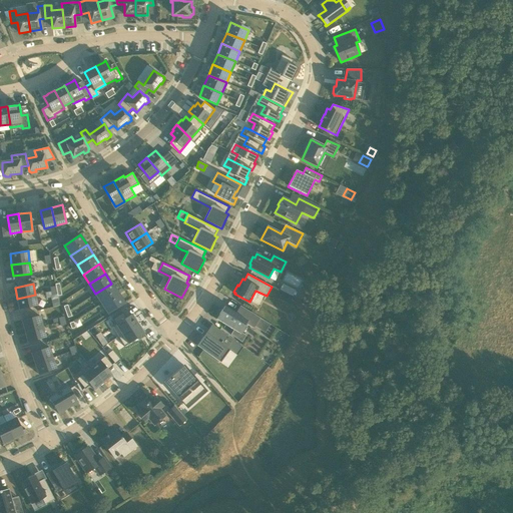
[(111,284),(95,294),(101,304),(118,293),(111,284)]
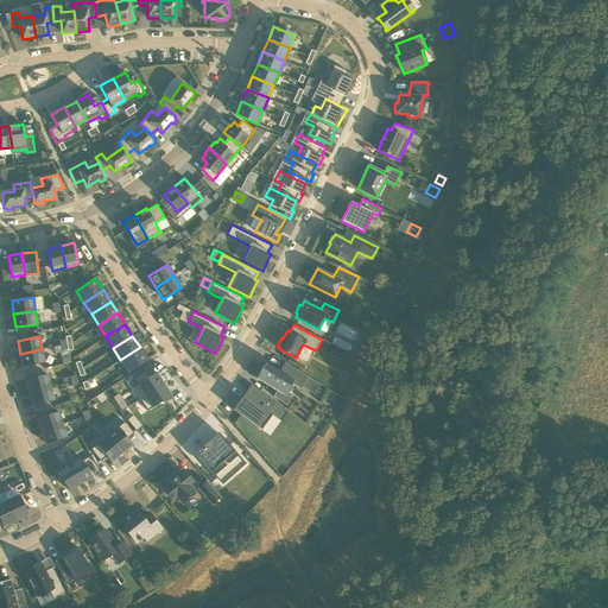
[(120,360),(128,372),(147,359),(140,347),(120,360)]
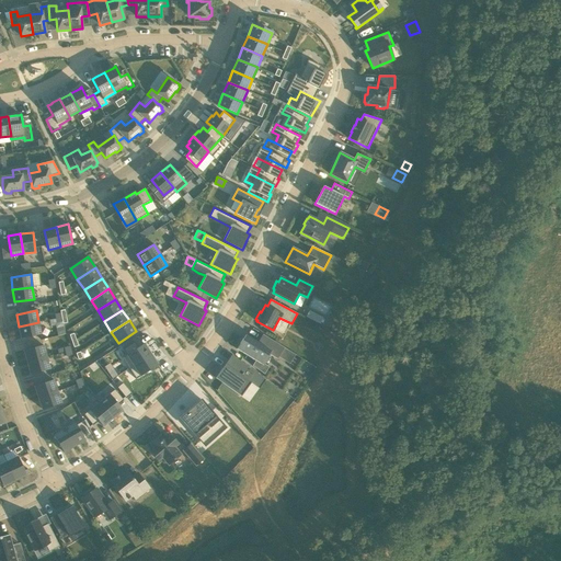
[(38,322),(19,327),(21,339),(41,334),(38,322)]
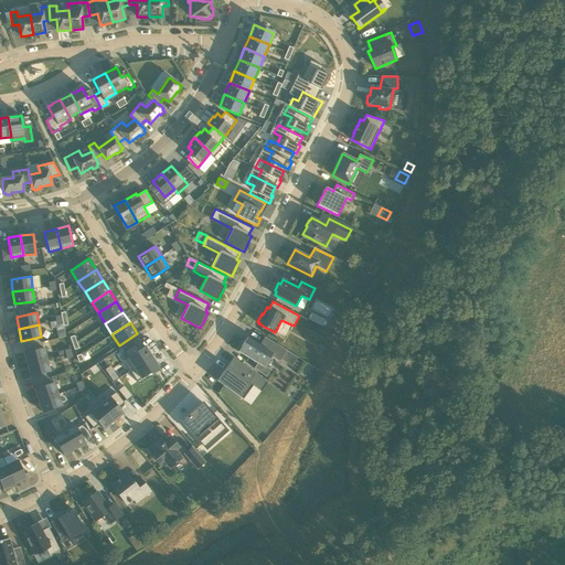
[(279,362),(286,351),(286,350),(265,337),(259,345),(247,338),(238,352),(265,368),(272,358),(279,362)]
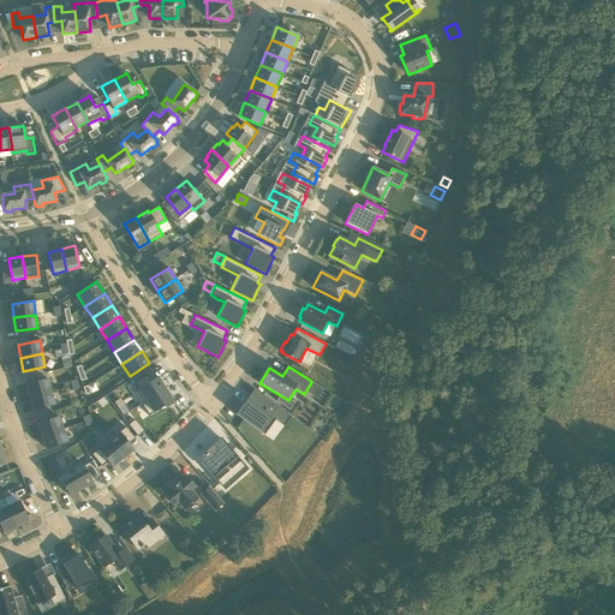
[(138,389),(133,393),(142,404),(166,388),(161,381),(159,378),(157,377),(151,381),(148,375),(135,383),(138,389)]
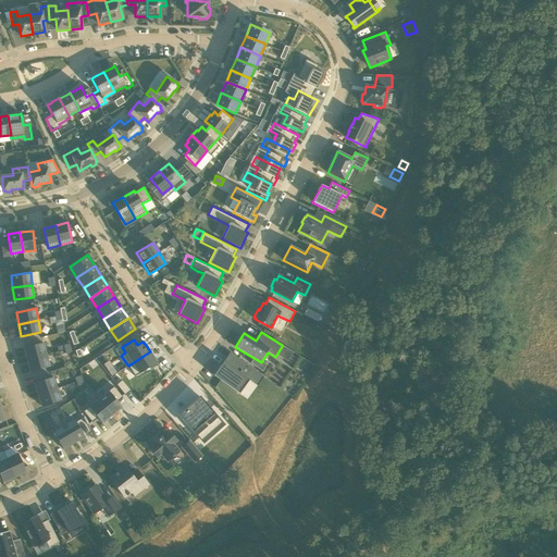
[(27,360),(46,355),(42,343),(24,348),(27,360)]
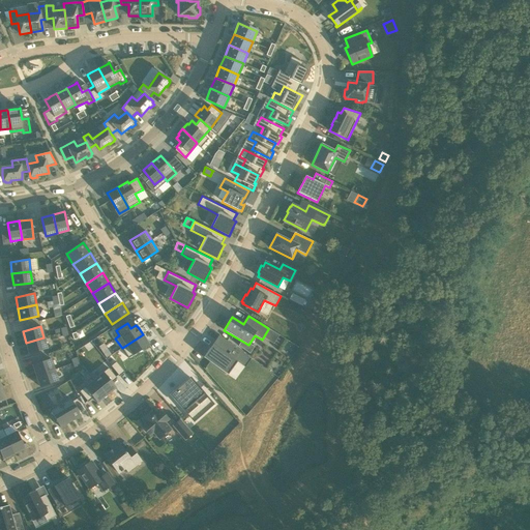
[(143,334),(122,348),(128,358),(149,345),(148,344),(147,341),(143,334)]
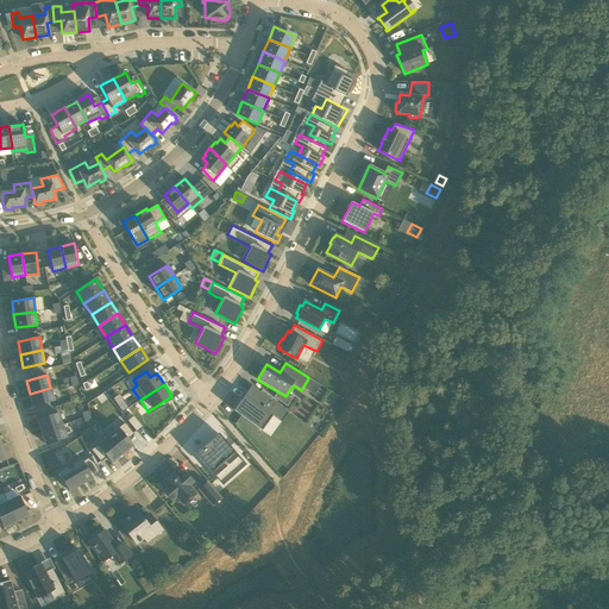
[(242,400),(234,410),(262,431),(272,415),(270,413),(276,405),(277,403),(252,385),(251,387),(253,389),(248,396),(245,395),(242,400)]
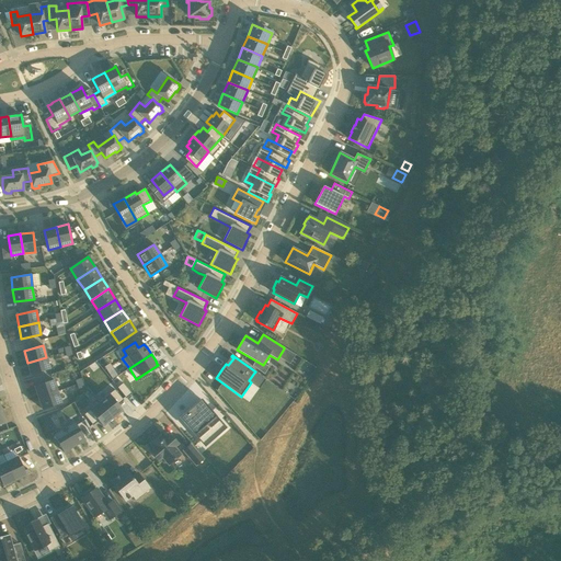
[(27,363),(31,375),(49,369),(46,357),(27,363)]
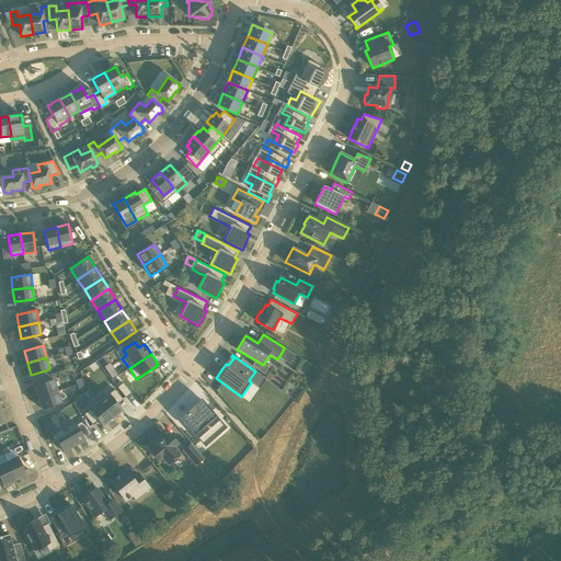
[(38,398),(57,391),(53,379),(34,387),(38,398)]
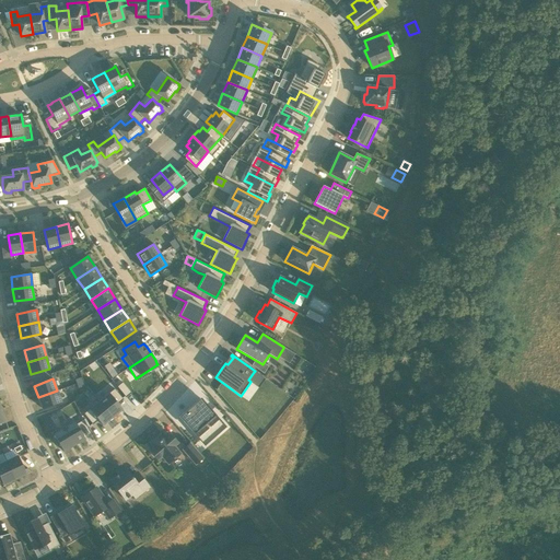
[(123,382),(117,387),(126,397),(131,393),(123,382)]
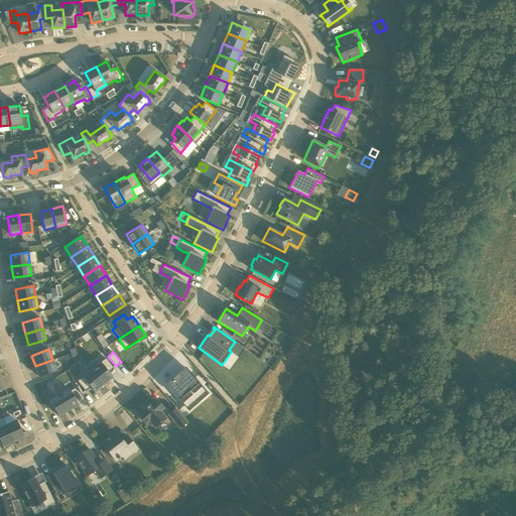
[(106,357),(91,370),(102,385),(112,376),(108,371),(113,367),(106,357)]
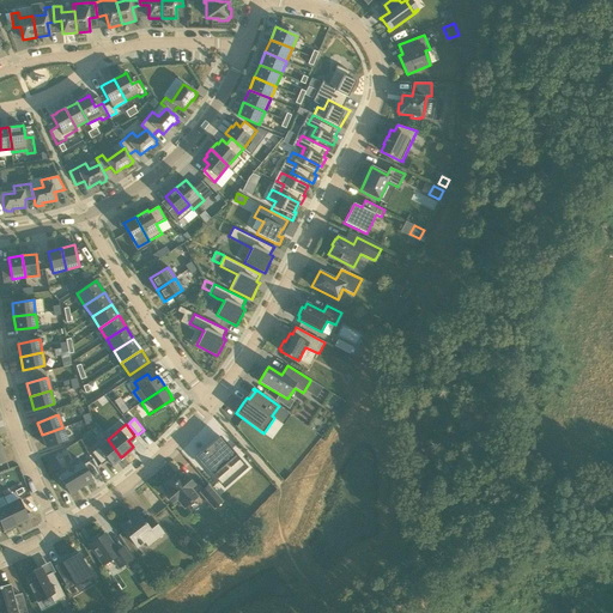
[(62,428),(42,435),(47,448),(67,441),(62,428)]
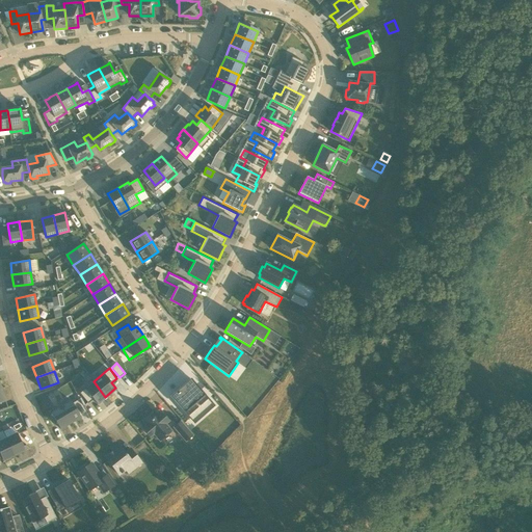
[(202,389),(192,377),(171,396),(188,416),(200,406),(206,414),(215,405),(202,389)]
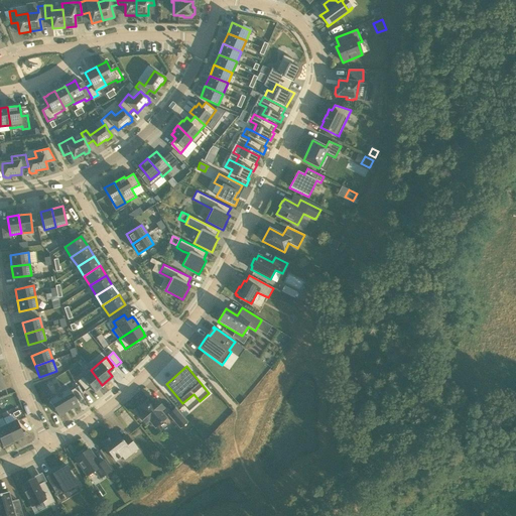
[(91,370),(77,383),(84,392),(89,388),(93,393),(102,385),(91,370)]
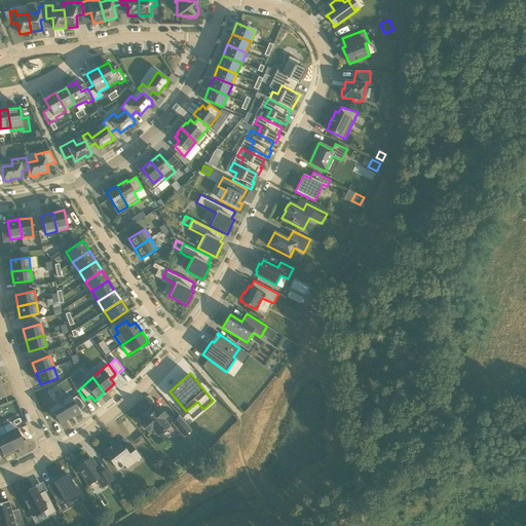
[(70,397),(61,402),(70,418),(80,412),(70,397)]
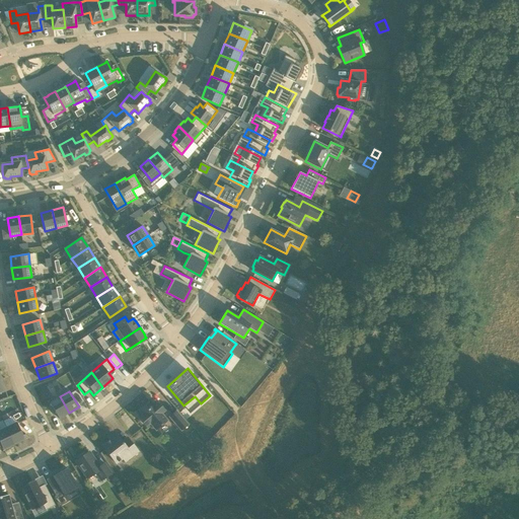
[(59,419),(69,413),(60,396),(50,402),(59,419)]
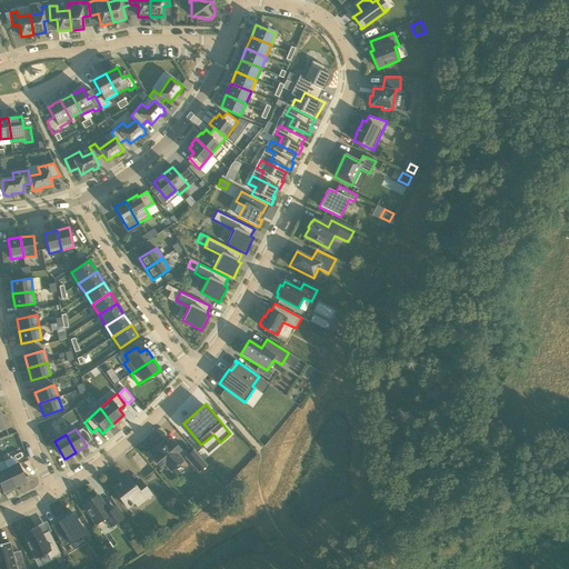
[(180,450),(176,445),(172,441),(169,445),(168,443),(165,446),(162,442),(162,443),(160,445),(153,450),(157,455),(153,459),(156,461),(160,467),(165,463),(171,471),(177,466),(182,461),(177,453),(180,450)]
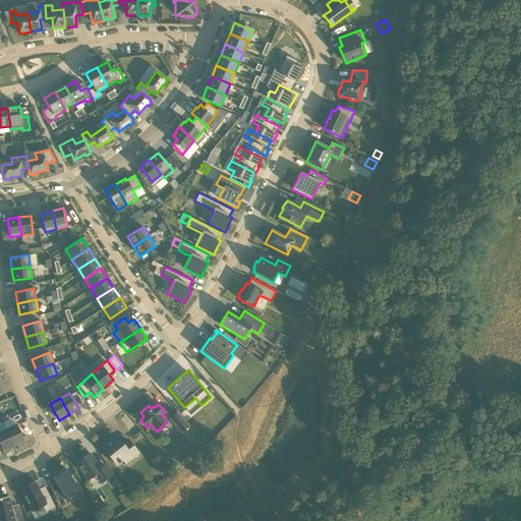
[(186,423),(181,417),(177,413),(171,418),(182,431),(188,426),(186,423)]
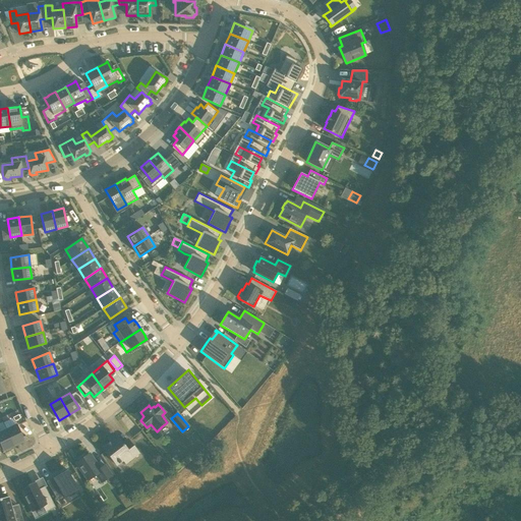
[(16,424),(6,429),(13,447),(24,442),(16,424)]
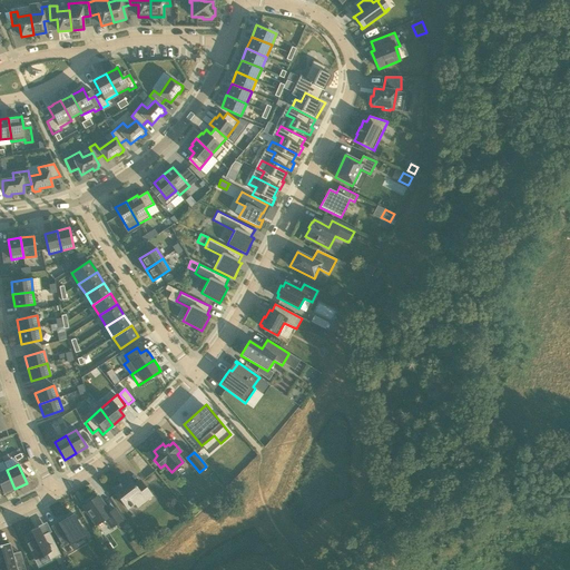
[(0,485),(3,494),(15,489),(7,470),(0,472),(0,485)]
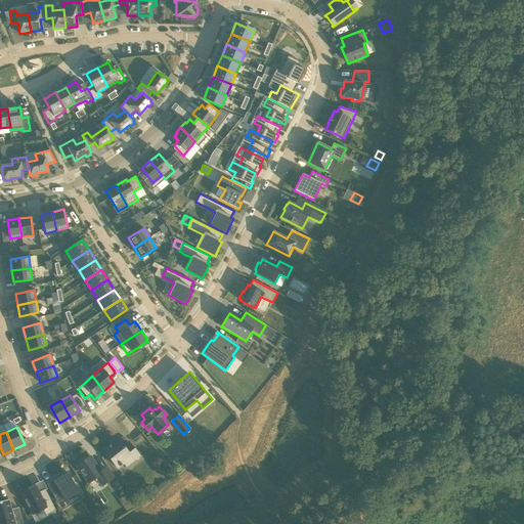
[(129,442),(123,446),(116,436),(107,441),(111,444),(103,450),(118,468),(124,463),(126,466),(139,455),(129,442)]
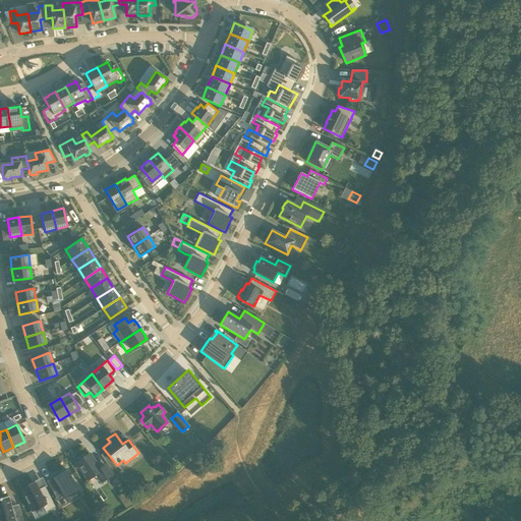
[(79,461),(76,463),(89,480),(94,476),(96,478),(97,476),(102,482),(112,475),(105,465),(100,468),(90,454),(87,456),(85,454),(78,459),(79,461)]
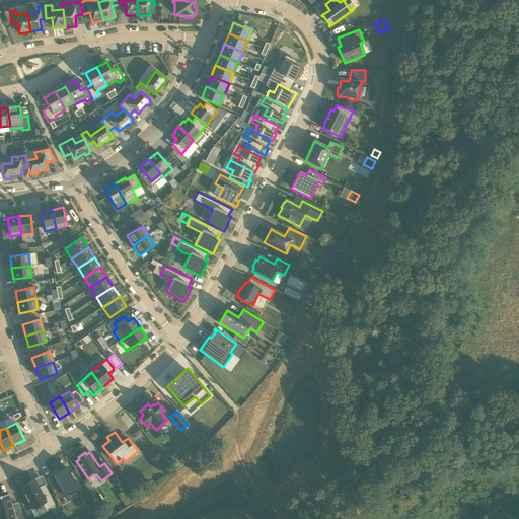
[(67,466),(55,473),(60,482),(56,485),(60,492),(65,490),(67,493),(78,486),(67,466)]
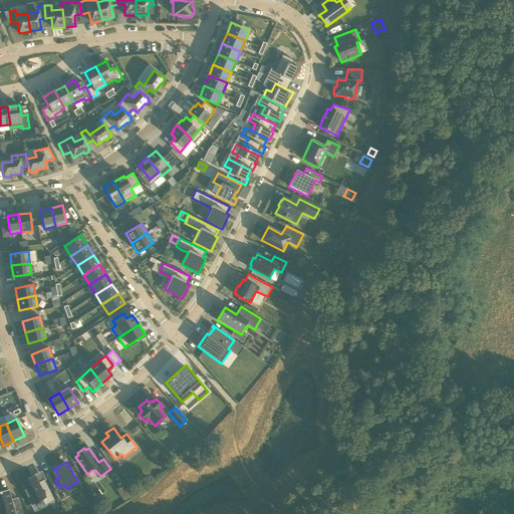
[(34,477),(21,484),(31,504),(42,499),(45,505),(54,500),(44,480),(38,483),(34,477)]
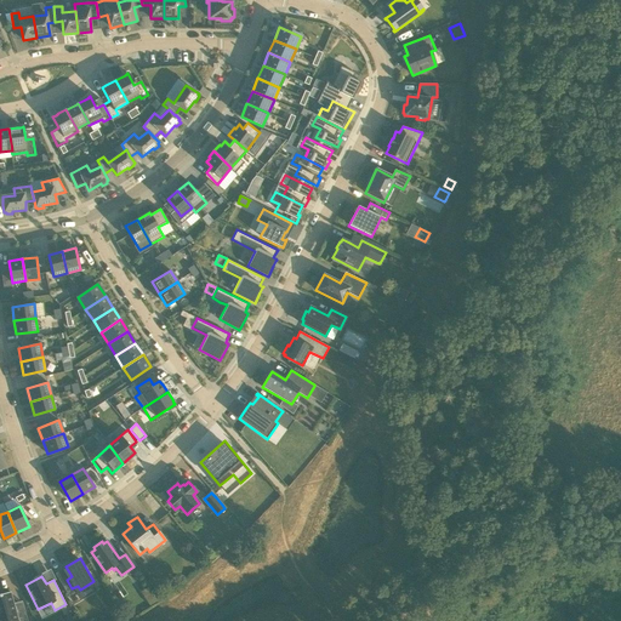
[(0,620),(26,620),(22,607),(16,608),(15,605),(13,605),(11,593),(0,594),(0,620)]
